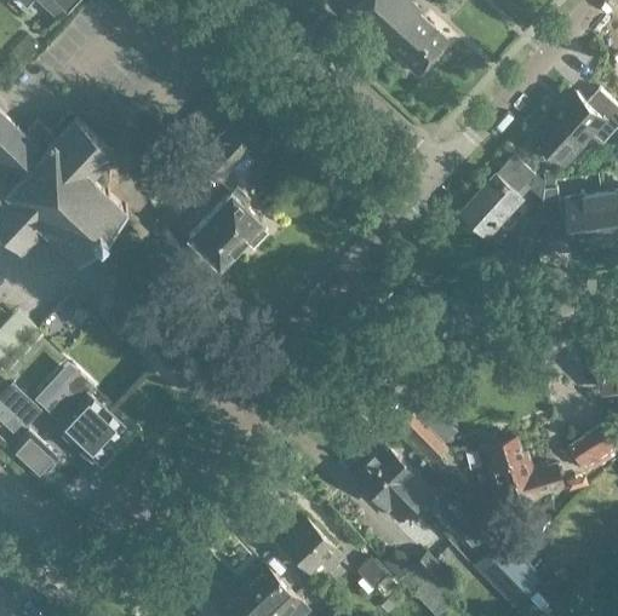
[(38,0),(61,21),(79,0),(23,0),(29,5),(33,0),(38,0)]
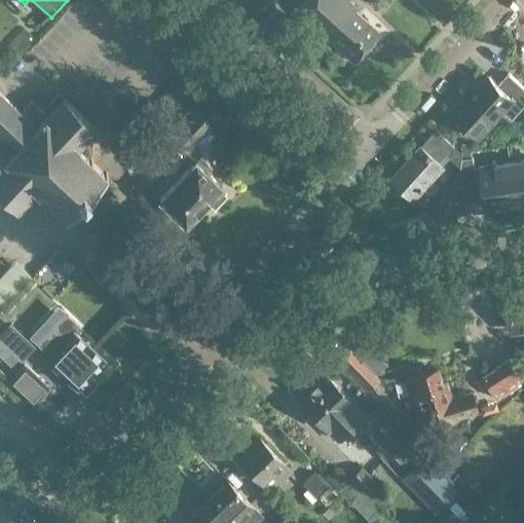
[(359,11),(346,0),(310,0),(296,15),(328,44),(330,42),(354,65),(381,36),(357,13),(359,11)]
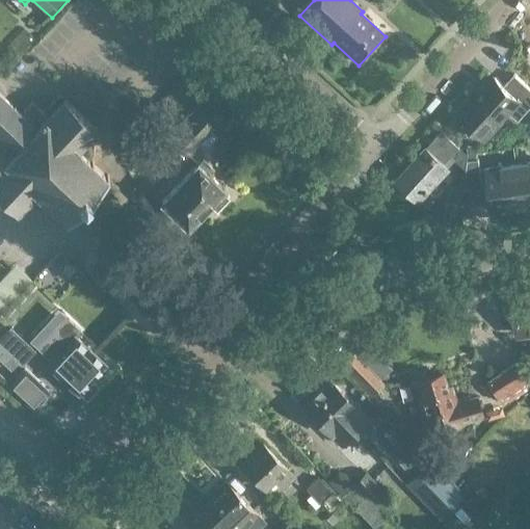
[(497,80),(480,99),(477,97),(459,116),(487,140),(510,113),(521,123),(529,112),(529,87),(517,77),(506,88),(497,80)]
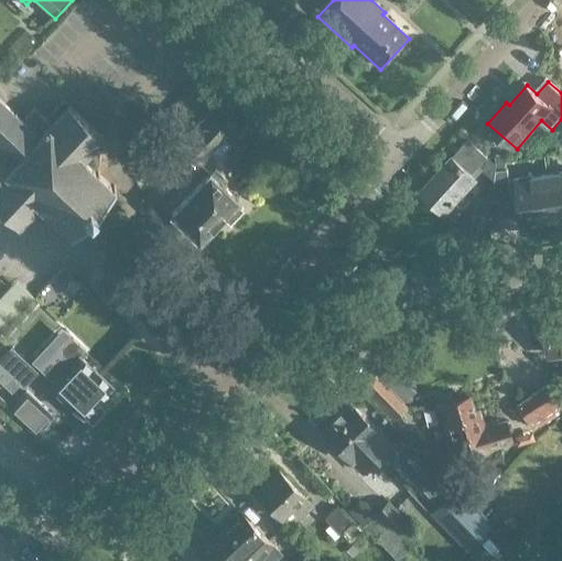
[(46,223),(51,218),(72,238),(87,222),(100,234),(115,219),(100,206),(116,190),(96,171),(100,166),(100,157),(95,151),(106,140),(66,103),(47,121),(35,110),(26,120),(31,125),(29,127),(0,99),(0,209),(21,229),(31,219),(35,224),(46,223)]
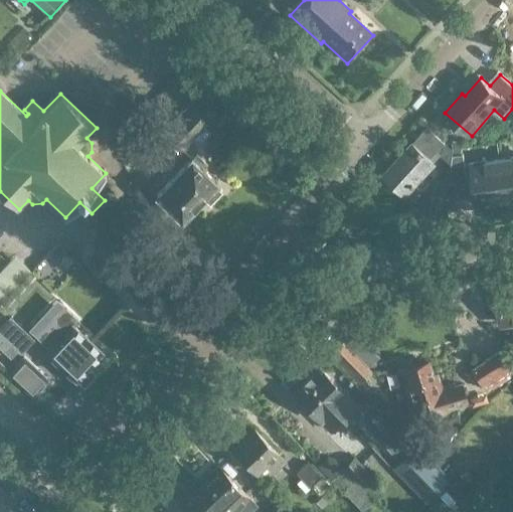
[(167,138),(183,154),(210,126),(194,110),(167,138)]
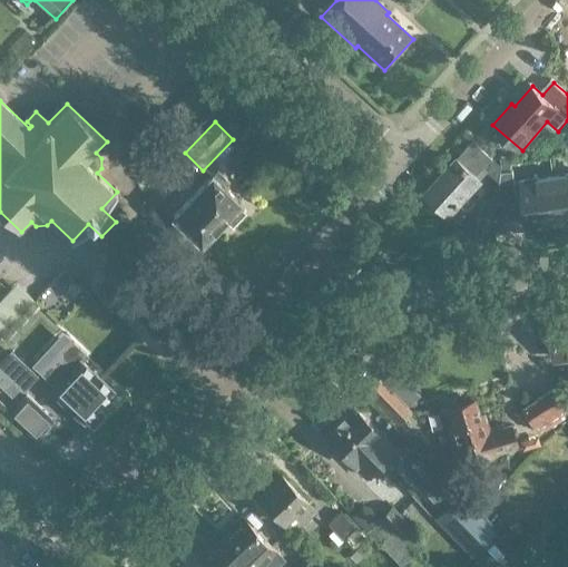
[(475,143),(459,160),(428,195),(451,217),(490,175),(501,184),(503,168),(475,143)]
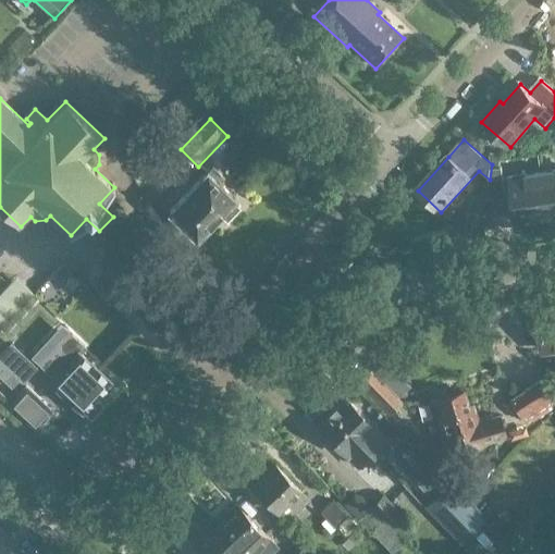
[(504,169),(492,171),(489,201),(508,199),(504,169)]
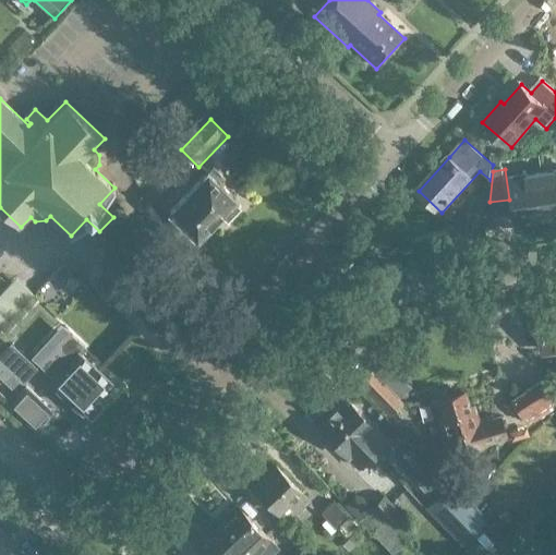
[(237,201),(220,184),(225,180),(215,170),(171,215),(198,241),(221,217),(229,224),(242,209),(234,203),(237,201)]
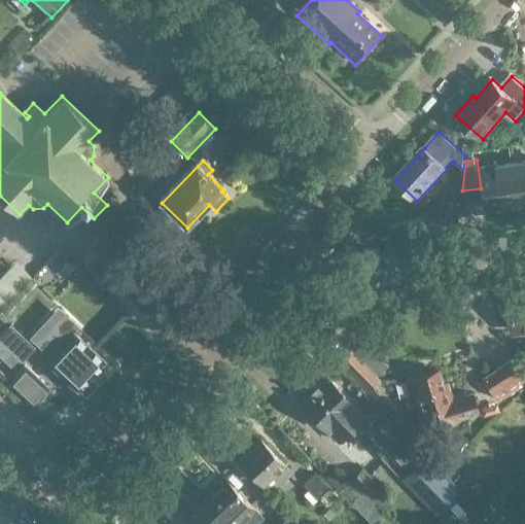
[(524,163),(513,165),(519,206),(524,205),(524,163)]
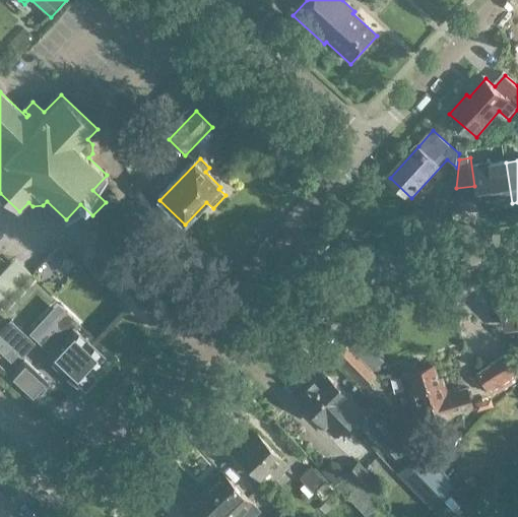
[(484,207),(512,203),(506,163),(478,167),(484,207)]
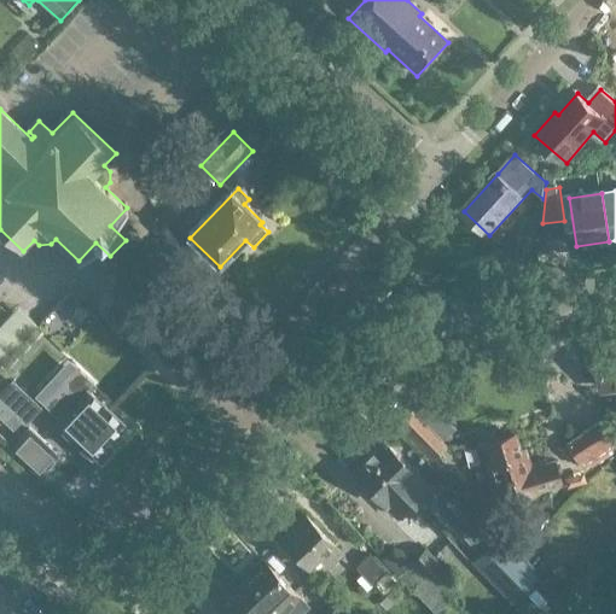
[(523,222),(517,262),(532,264),(539,224),(523,222)]
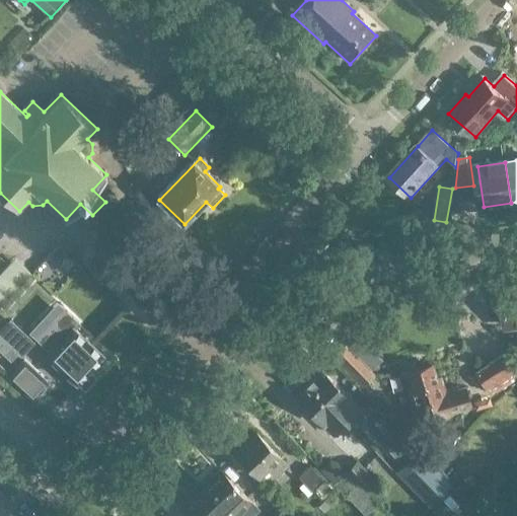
[(0,319),(34,284),(19,270),(0,290),(0,319)]
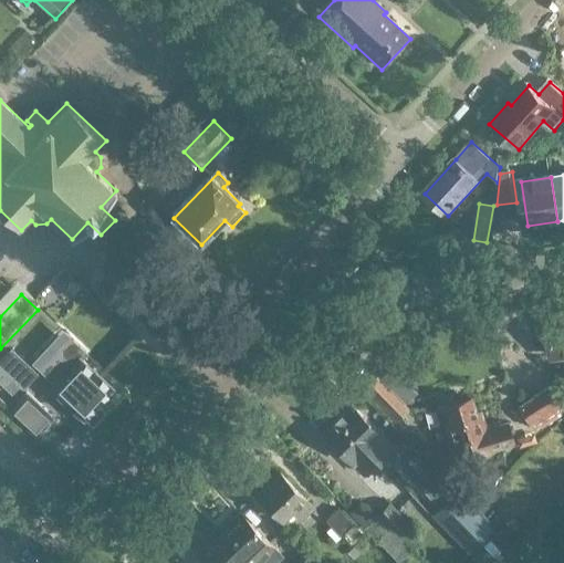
[(563,323),(550,325),(554,358),(563,356),(563,323)]
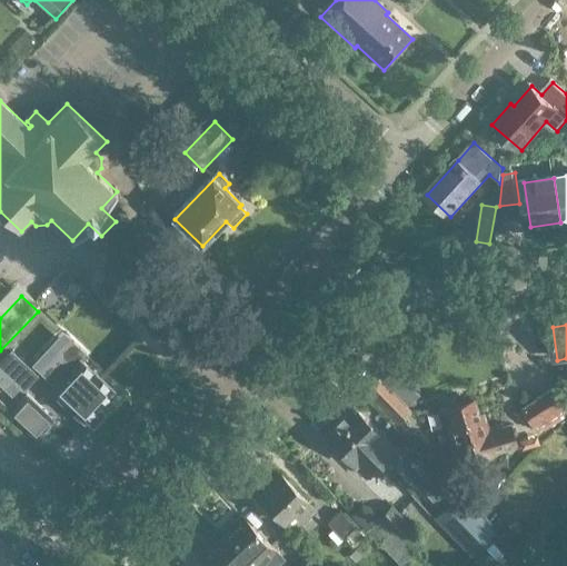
[(42,327),(30,335),(38,348),(51,341),(42,327)]
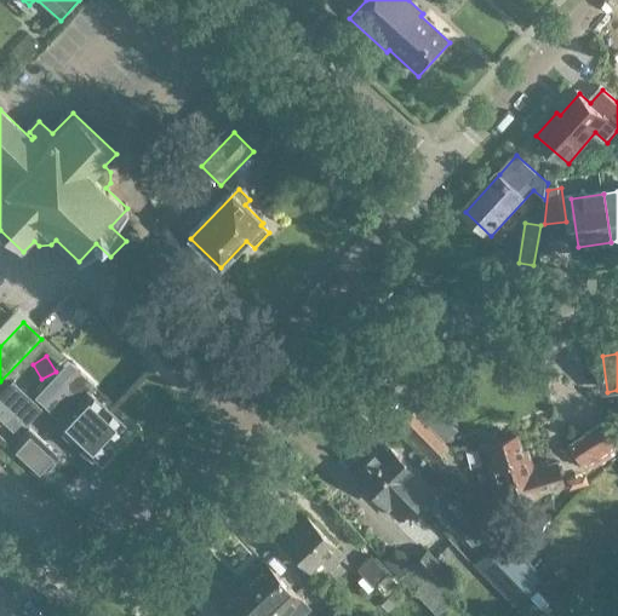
[(15,384),(0,398),(0,420),(15,433),(23,424),(29,430),(44,412),(15,384)]
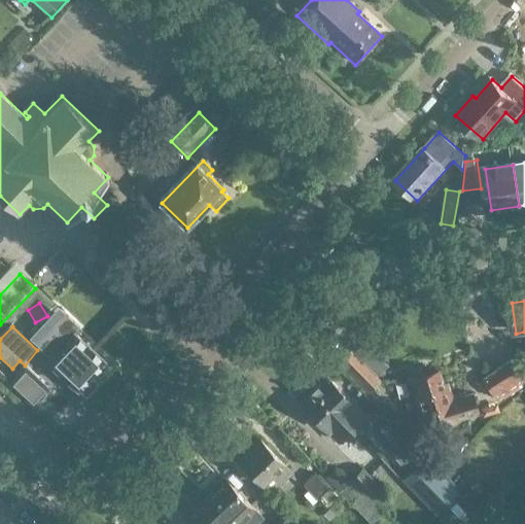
[(99,385),(92,378),(106,362),(76,335),(68,327),(58,338),(59,339),(53,345),(60,352),(49,362),(79,391),(80,390),(88,397),(99,385)]
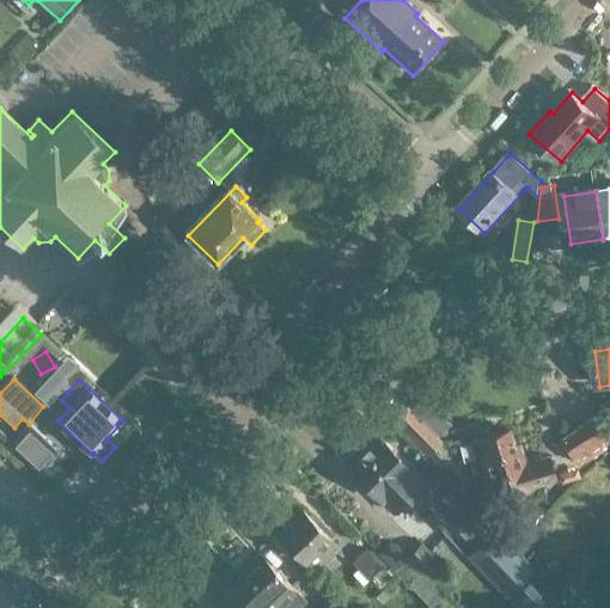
[(443,444),(410,410),(396,423),(429,458),(443,444)]
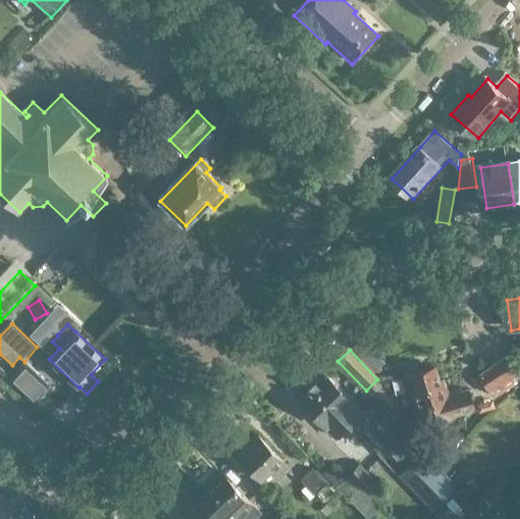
[(519,366),(512,355),(478,377),(491,397),(517,380),(519,378),(519,366)]
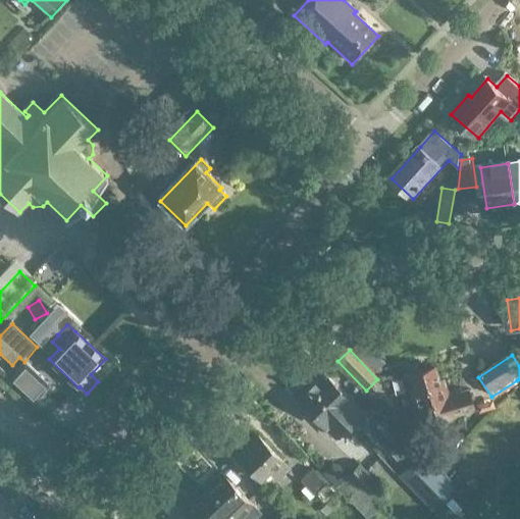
[(26,364),(9,382),(35,406),(51,387),(26,364)]
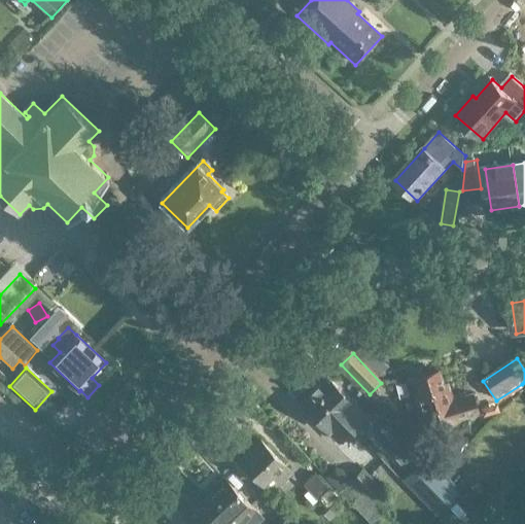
[(408,382),(407,384),(416,414),(421,412),(427,431),(460,421),(459,418),(479,412),(474,395),(454,402),(449,385),(445,386),(441,372),(415,380),(408,382)]
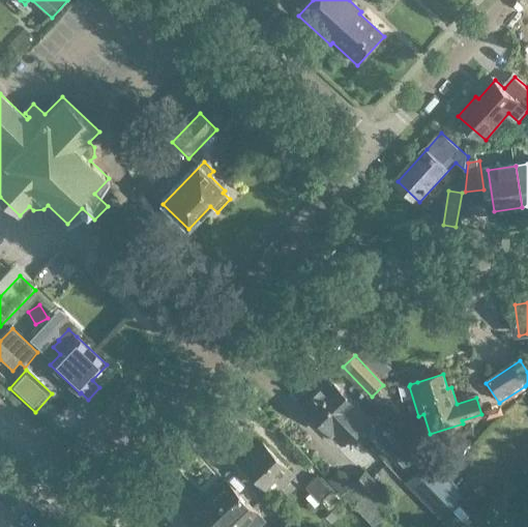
[(369,419),(364,415),(330,380),(329,381),(327,378),(323,378),(317,384),(317,387),(320,390),(316,393),(354,434),(369,419)]
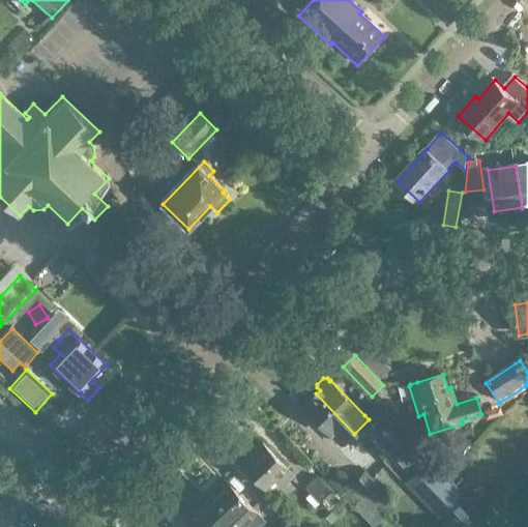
[(342,445),(354,434),(316,393),(315,394),(313,392),(310,392),(303,399),(302,402),(305,404),(303,406),(342,445)]
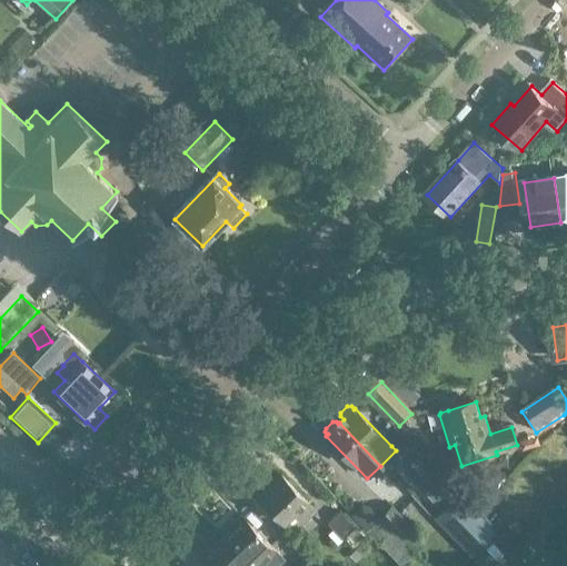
[(444,515),(436,522),(466,553),(474,545),(479,552),(497,534),(479,514),(491,502),(460,468),(447,482),(463,496),(460,498),(444,515)]
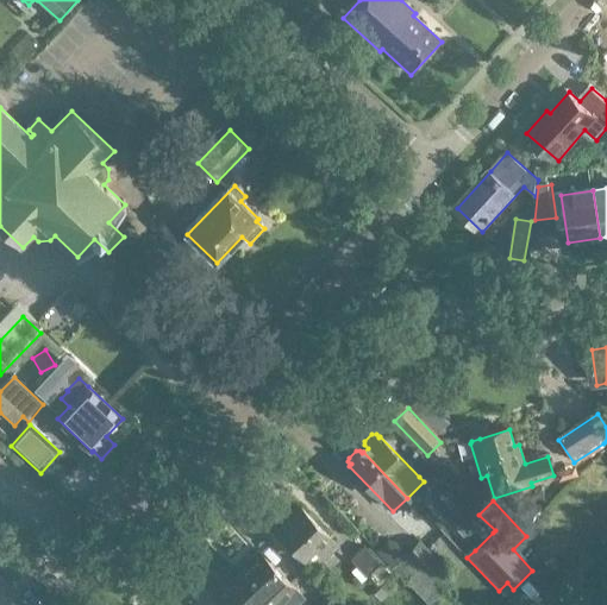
[(339,548),(304,510),(279,534),(306,562),(318,550),(327,560),(339,548)]
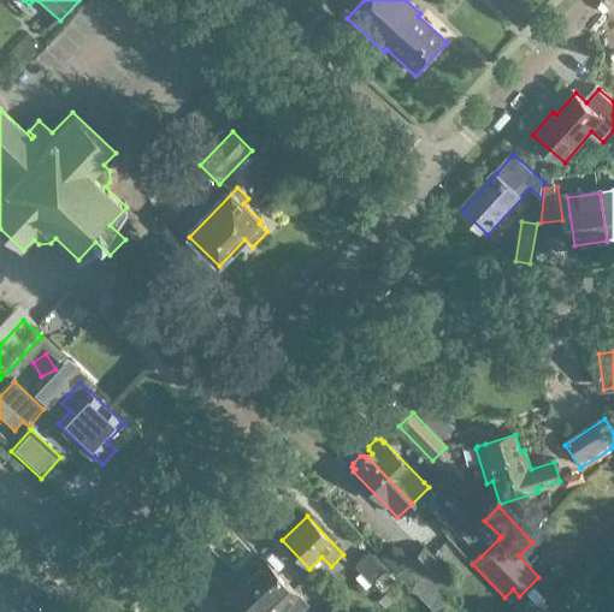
[(413,560),(397,576),(432,611),(464,611),(450,599),(458,593),(443,578),(449,572),(425,548),(413,560)]
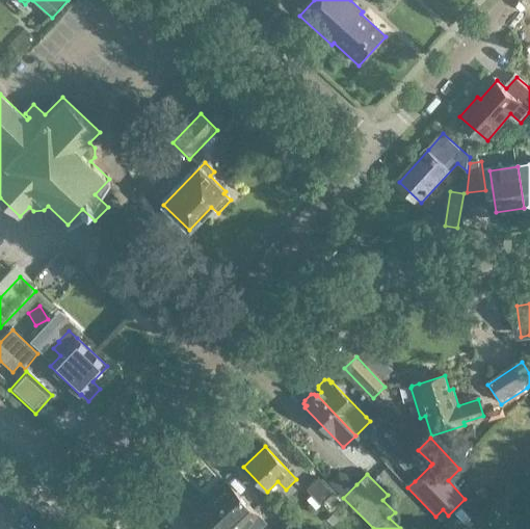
[(319,479),(308,491),(321,506),(334,495),(319,479)]
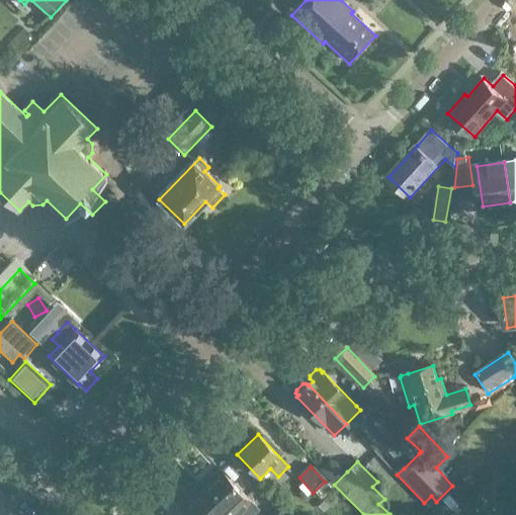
[(213,484),(205,493),(226,514),(257,514),(260,511),(254,505),(221,469),(209,480),(213,484)]
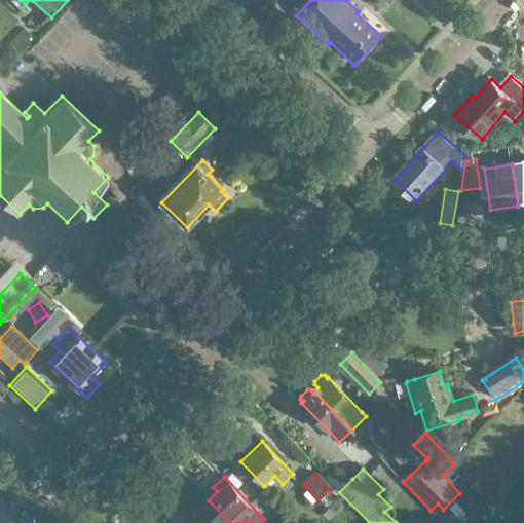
[(229,522),(209,500),(201,507),(195,503),(184,515),(191,522),(229,522)]
